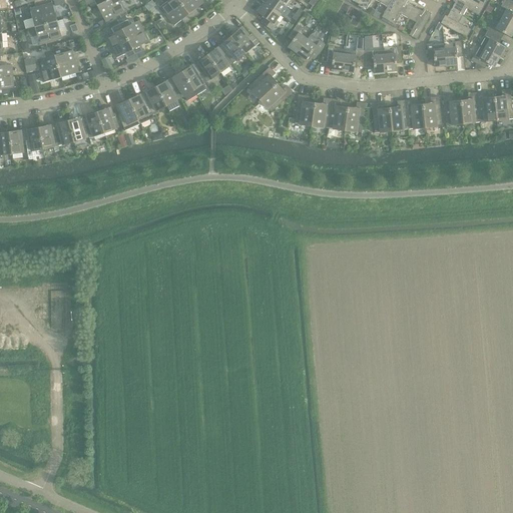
[(107,0),(97,6),(104,20),(106,22),(116,17),(107,0)]
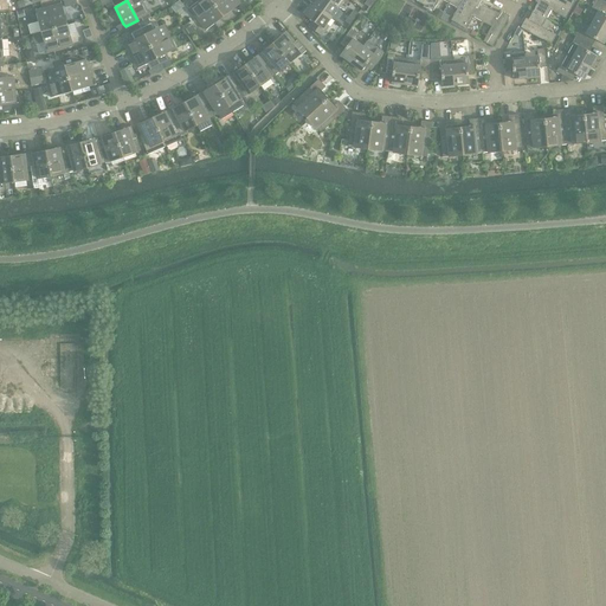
[(142,0),(128,0),(127,0),(137,20),(149,13),(142,0)]
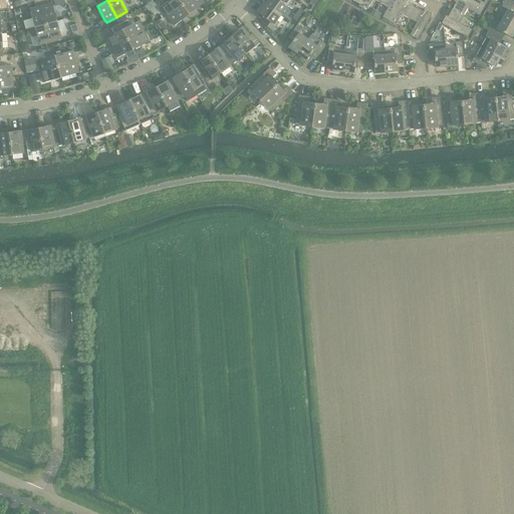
[(161,7),(168,16),(183,5),(178,0),(167,0),(169,2),(161,7)]
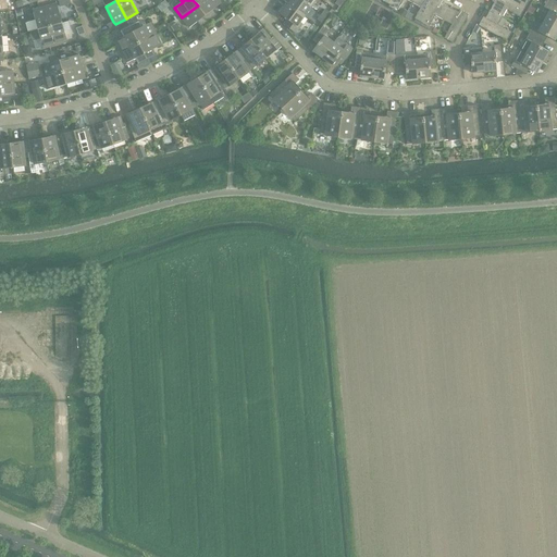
[(218,0),(205,0),(198,5),(209,21),(218,15),(213,10),(221,3),(218,0)]
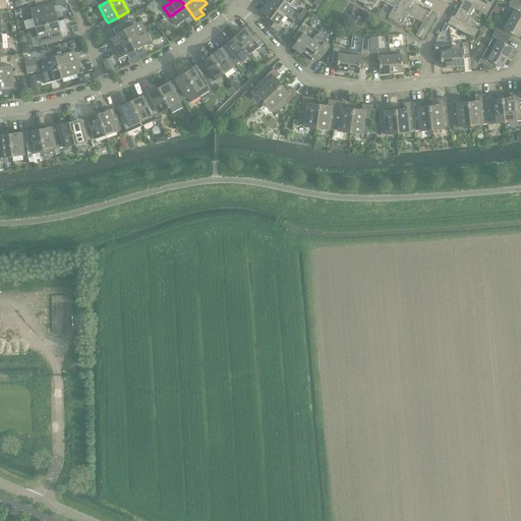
[(271,0),(273,1),(270,4),(285,15),(291,7),(282,0),(271,0)]
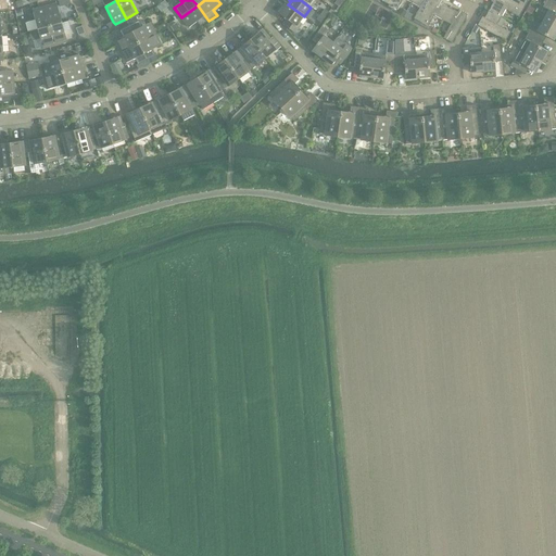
[(392,0),(390,5),(389,4),(388,7),(396,12),(403,0),(406,0),(412,2),(413,0),(392,0)]
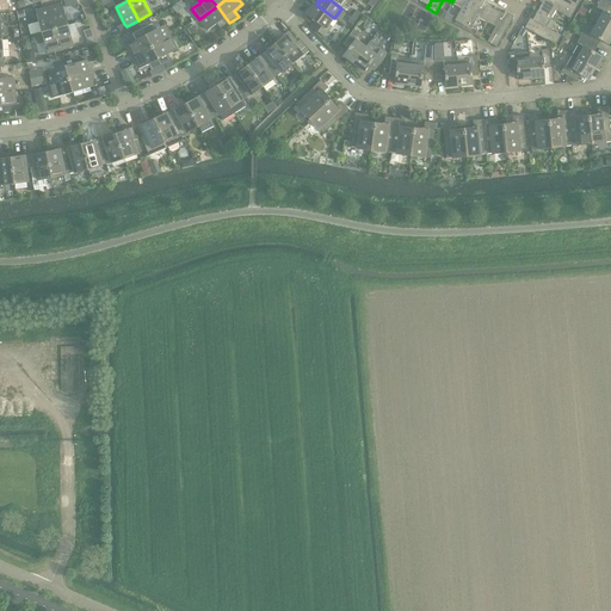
[(454,0),(452,2),(462,8),(455,20),(463,25),(476,0),(454,0)]
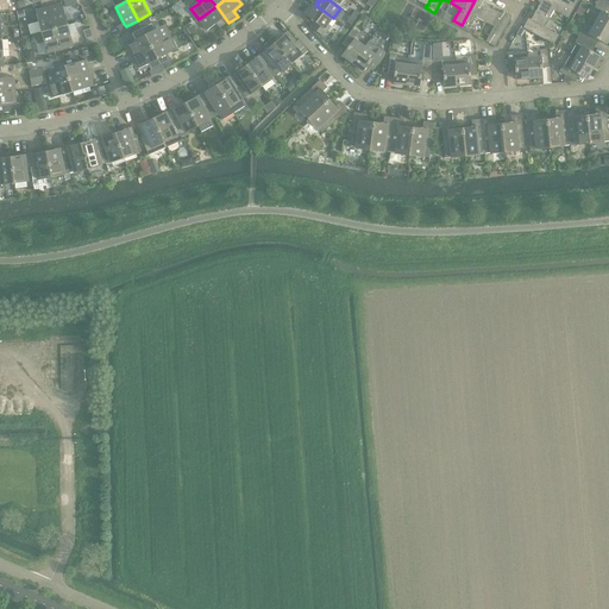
[(482,0),(475,0),(462,25),(470,30),(476,17),(485,23),(494,10),(485,5),(487,2),(482,0)]
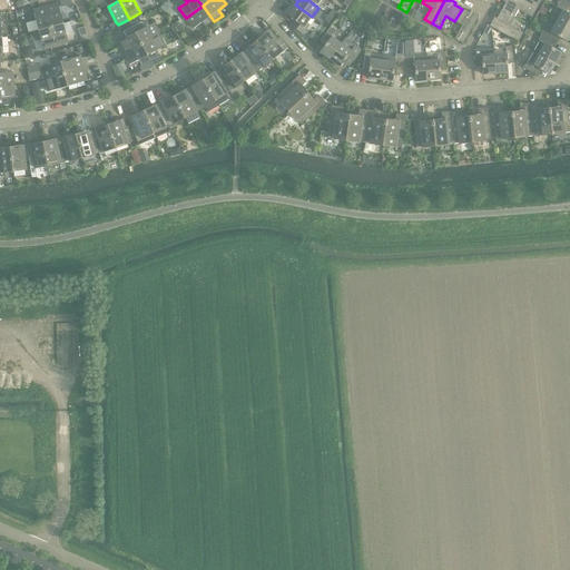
[(505,3),(501,11),(514,18),(519,10),(532,18),(537,9),(520,0),(504,0),(503,1),(505,3)]
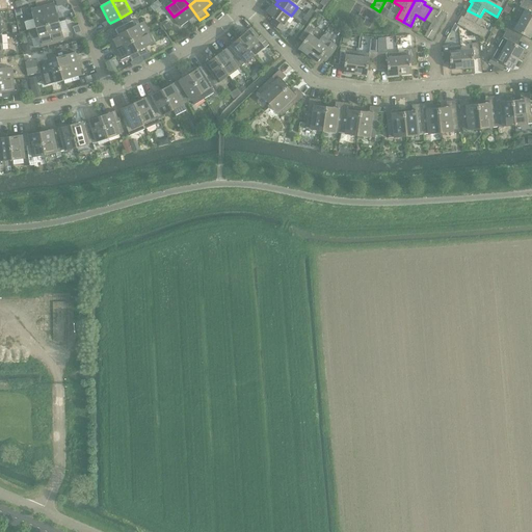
[(485,0),(501,8),(505,0),(504,0),(485,0)]
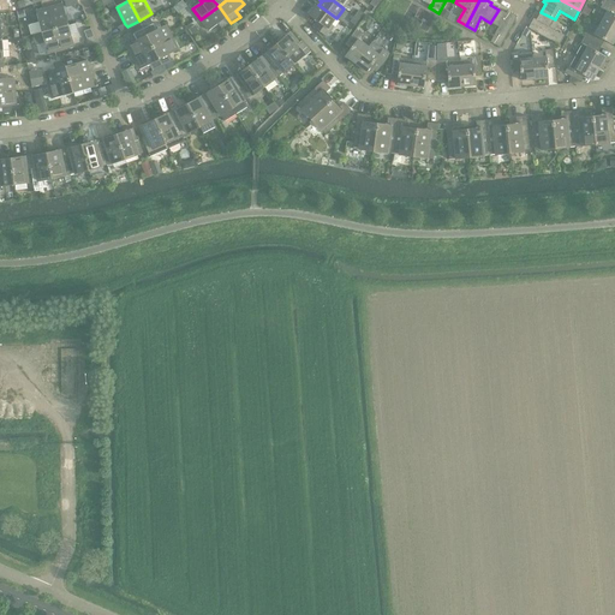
[(607,12),(601,23),(614,30),(614,7),(604,1),(601,9),(607,12)]
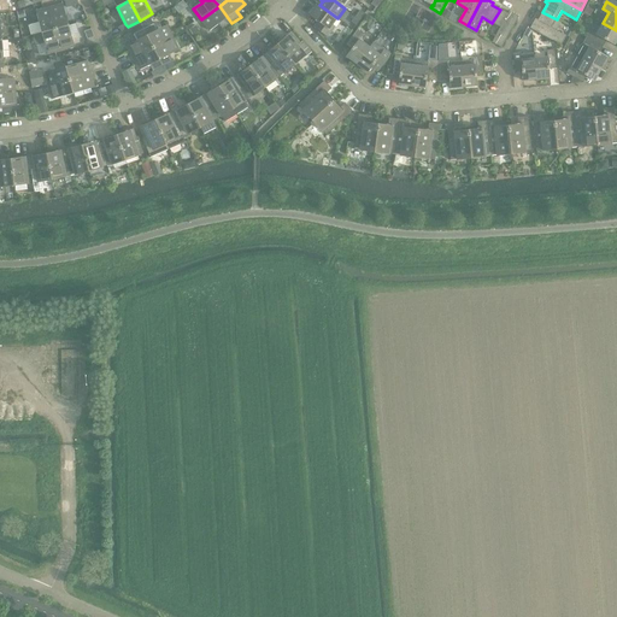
[(63,4),(50,7),(56,29),(69,25),(63,4)]
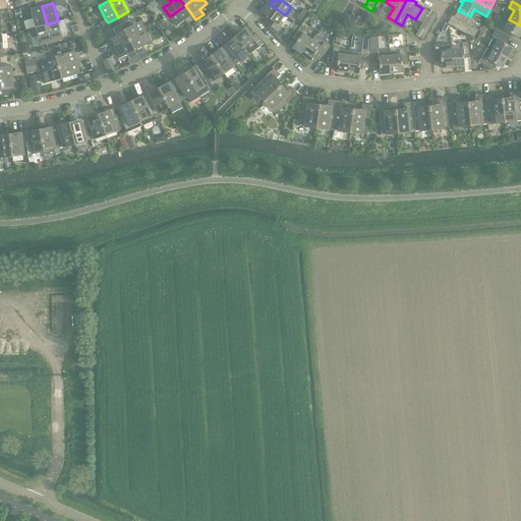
[(285,15),(270,4),(263,13),(269,18),(266,23),(277,32),(283,22),(281,21),(285,15)]
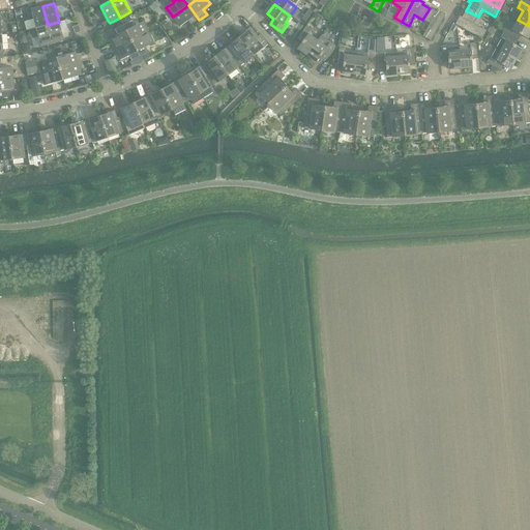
[(188,5),(173,17),(180,27),(187,21),(192,26),(199,20),(188,5)]
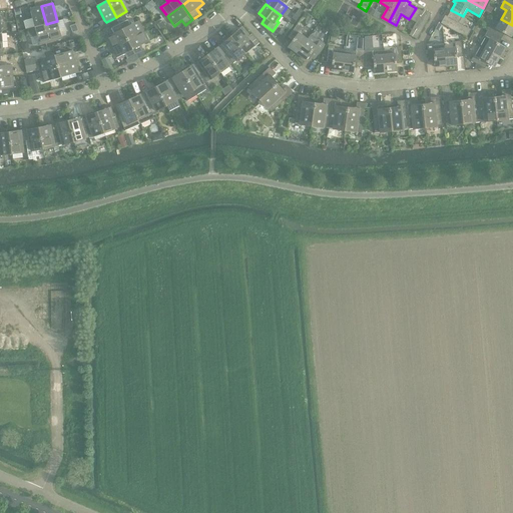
[(33,19),(25,21),(27,29),(35,27),(46,24),(41,6),(30,9),(33,19)]
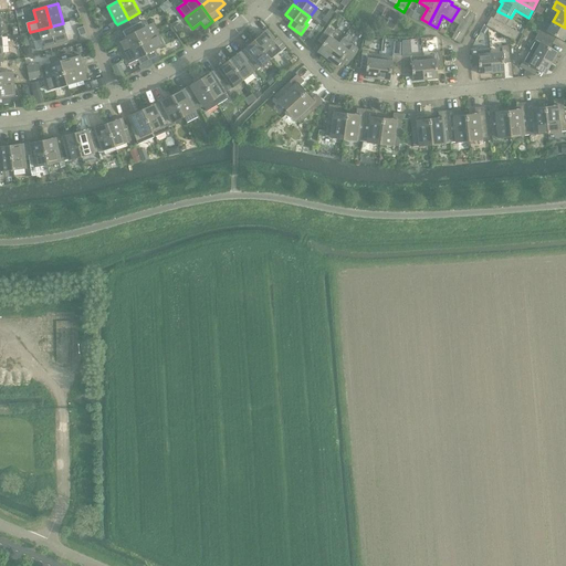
[(459,9),(451,21),(459,25),(451,39),(460,44),(477,16),(468,11),(467,13),(459,9)]
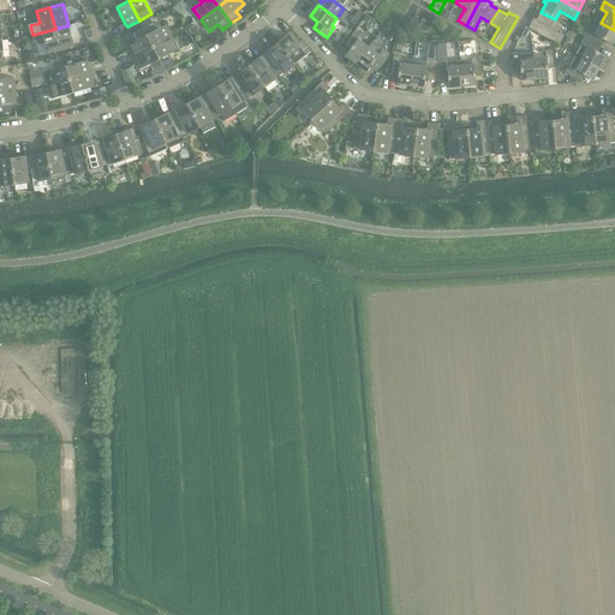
[(555,19),(541,12),(537,21),(533,19),(529,28),(560,46),(565,36),(550,28),(555,19)]
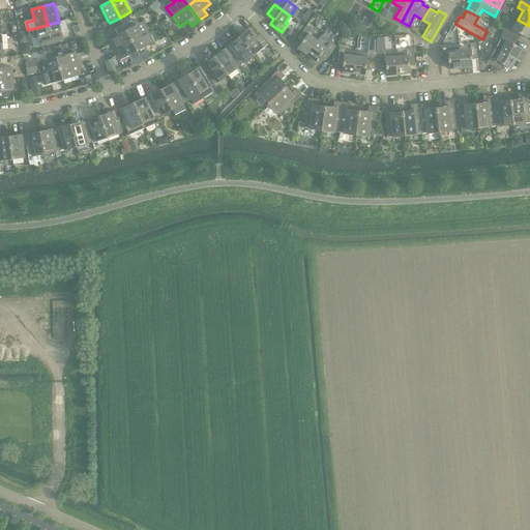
[(59,22),(48,25),(53,43),(64,40),(61,30),(67,28),(65,20),(59,22)]
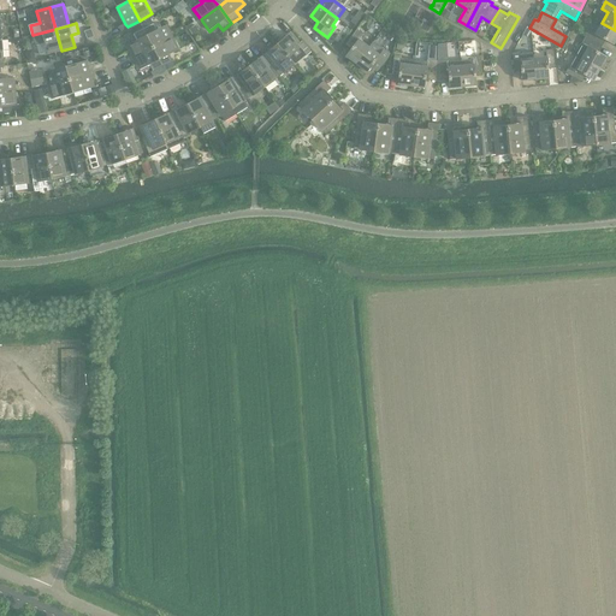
[(590,30),(586,37),(600,46),(603,40),(614,45),(615,41),(615,30),(602,23),(596,34),(590,30)]
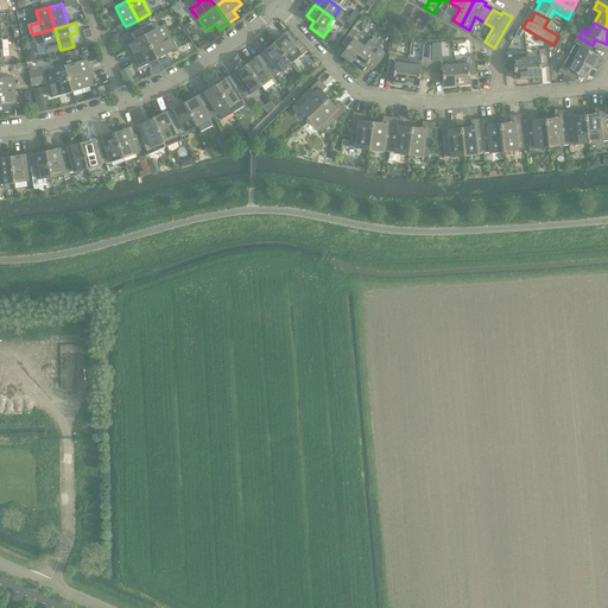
[(151,24),(141,29),(151,48),(171,37),(164,25),(154,30),(152,24),(151,24)]
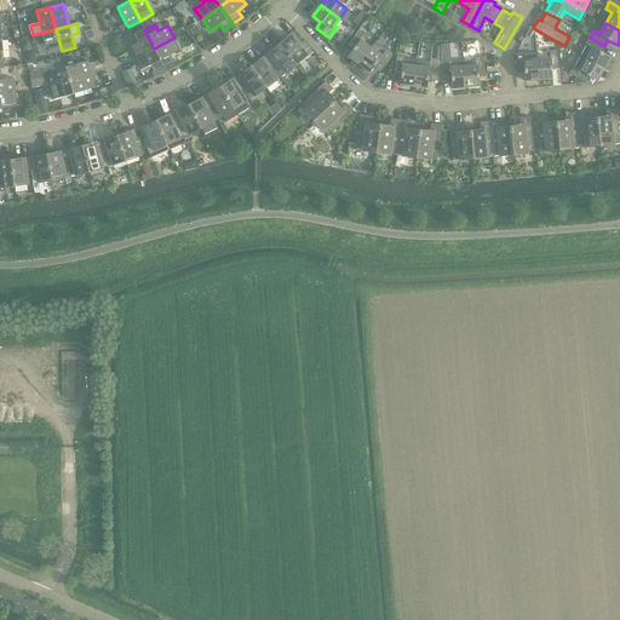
[(42,33),(33,35),(36,46),(46,44),(49,55),(62,51),(56,29),(42,33)]
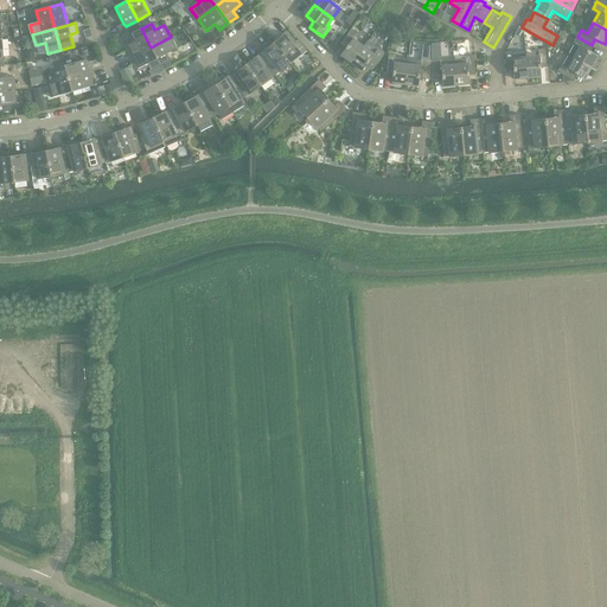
[(126,45),(132,57),(151,48),(141,29),(141,30),(133,33),(132,33),(135,39),(126,45)]
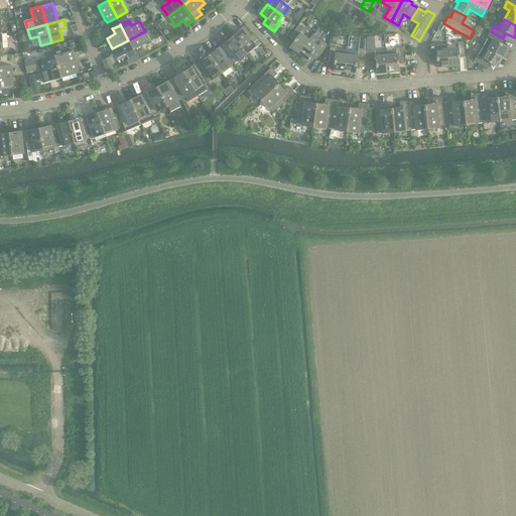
[(299,24),(291,35),(295,39),(290,47),(299,53),(309,39),(300,33),(304,28),(299,24)]
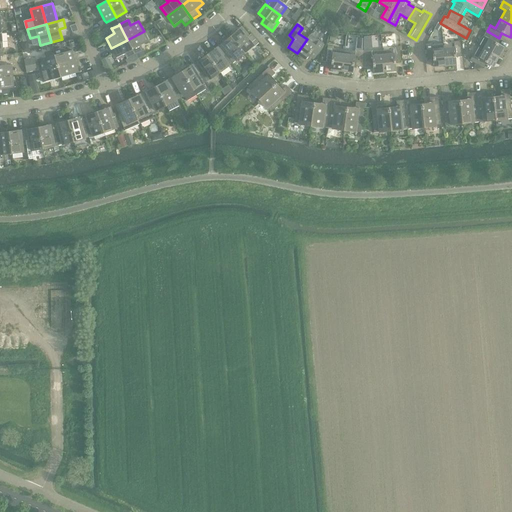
[(238,34),(232,38),(245,53),(253,46),(255,46),(258,44),(258,42),(251,34),(250,35),(242,26),(236,31),(238,34)]
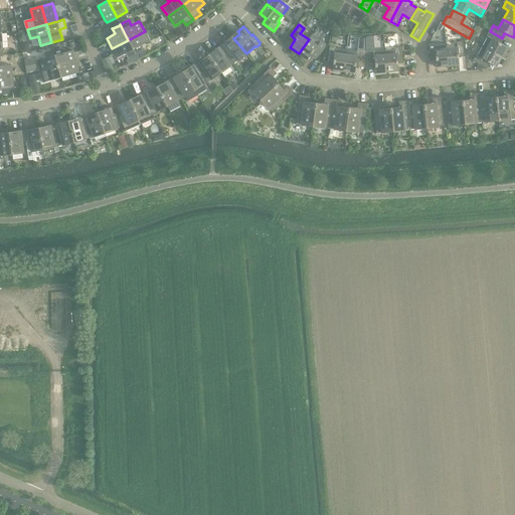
[(145,31),(128,40),(136,55),(144,51),(142,46),(150,41),(145,31)]
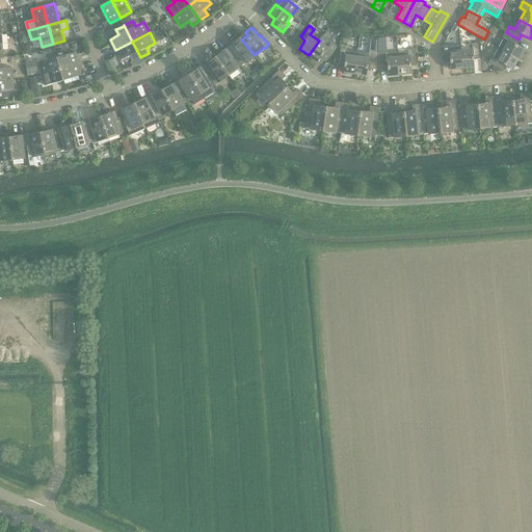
[(504,38),(499,49),(519,59),(525,49),(515,45),(519,40),(506,32),(503,37),(504,38)]
